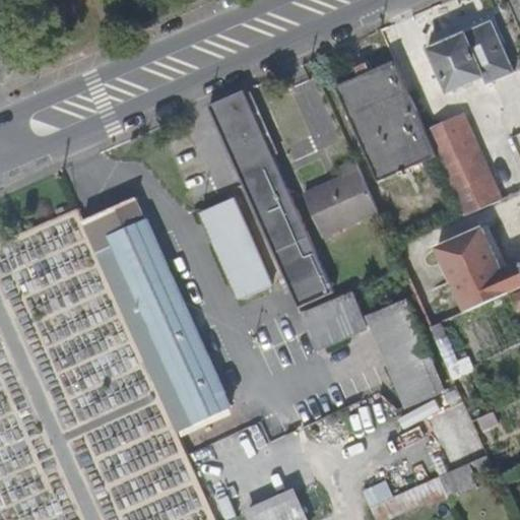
[(492,17),(428,45),(447,92),(482,77),(486,84),(513,72),(502,46),(504,45),(492,17)]
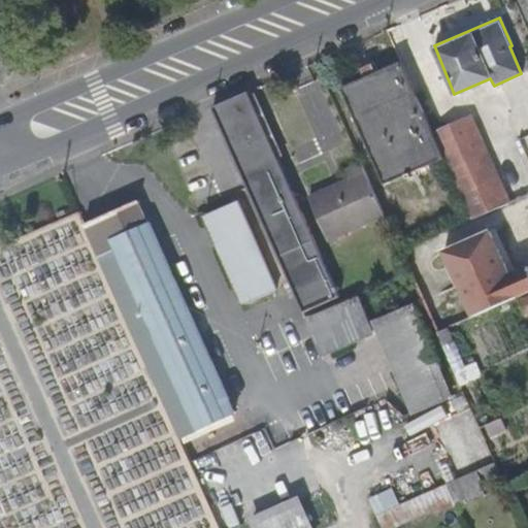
[(433,134),(401,63),(341,90),(385,187),(444,160),(433,134)]
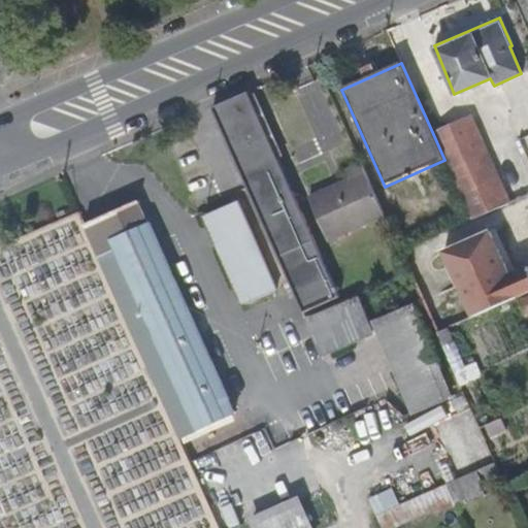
[(250,93),(215,108),(222,126),(248,185),(295,290),(306,317),(341,301),(250,93)]
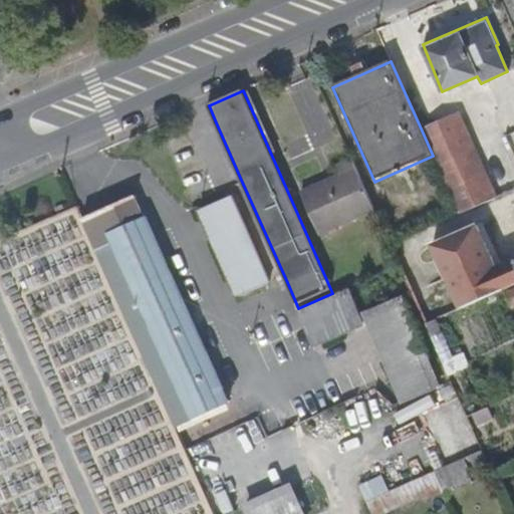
[(459,215),(477,207),(465,180),(484,171),(459,114),(422,131),(433,156),(459,215)]
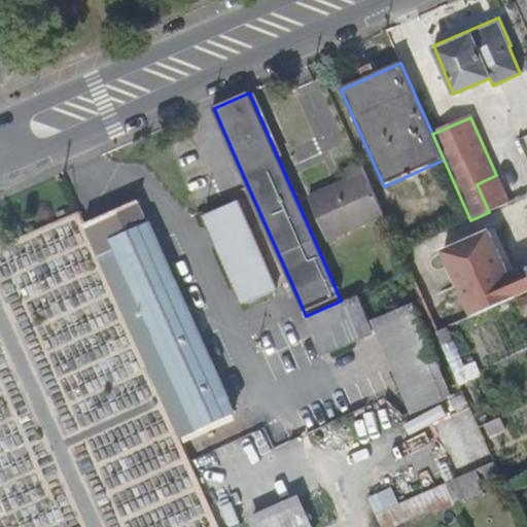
[(383,214),(360,163),(348,169),(352,178),(309,198),(326,239),(383,214)]
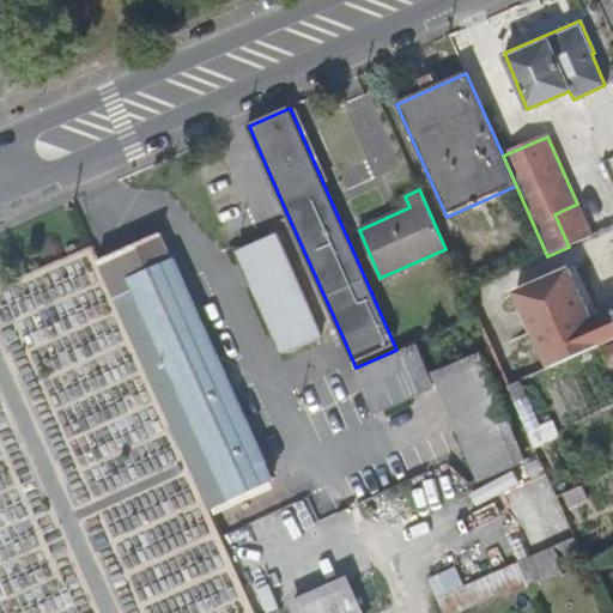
[(569,247),(592,237),(577,204),(554,214),(569,247)]
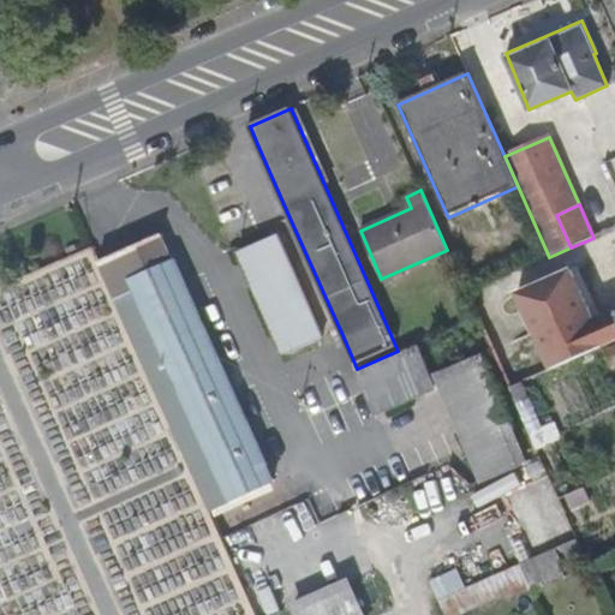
[(162,237),(99,266),(208,508),(269,482),(181,281),(162,237)]
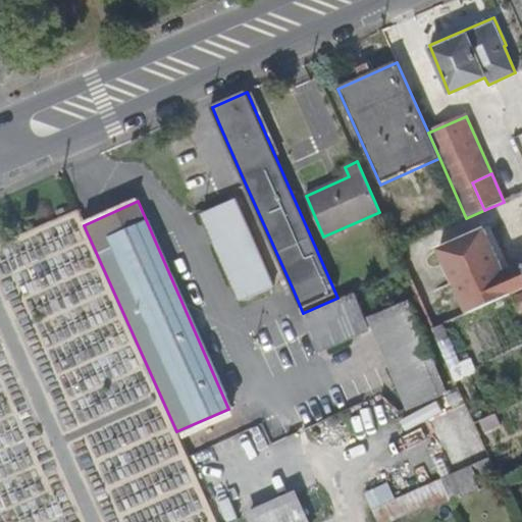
[(233,203),(202,217),(241,304),(271,290),(233,203)]
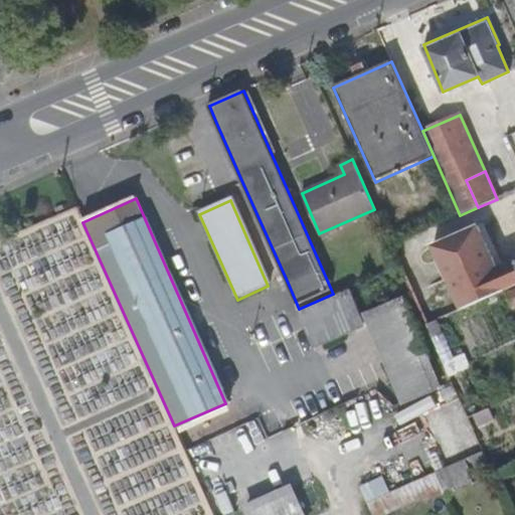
[(75,211),(0,236),(0,272),(15,316),(30,311),(34,325),(41,322),(48,341),(87,328),(75,294),(96,287),(106,316),(113,314),(100,275),(81,281),(75,264),(92,259),(75,211)]
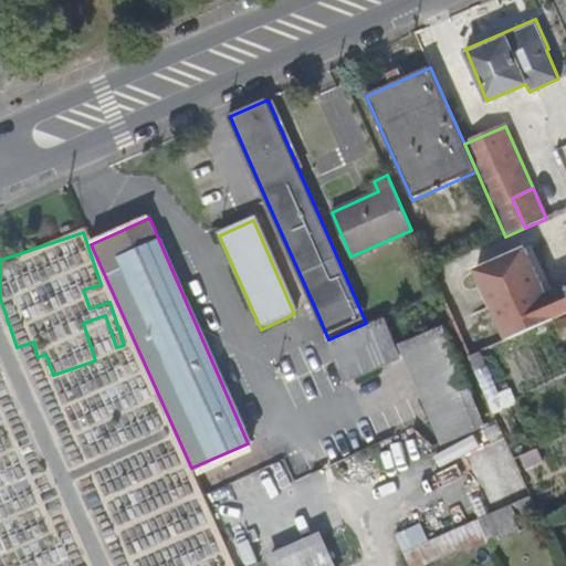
[(509,337),(565,312),(565,287),(551,295),(527,244),(478,266),(509,337)]
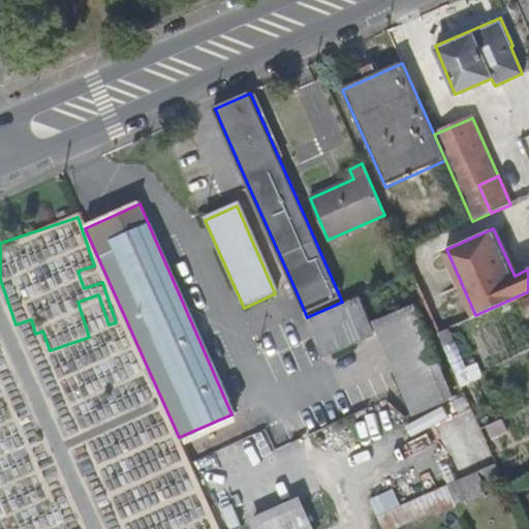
[(363,302),(312,322),(327,354),(375,333),(363,302)]
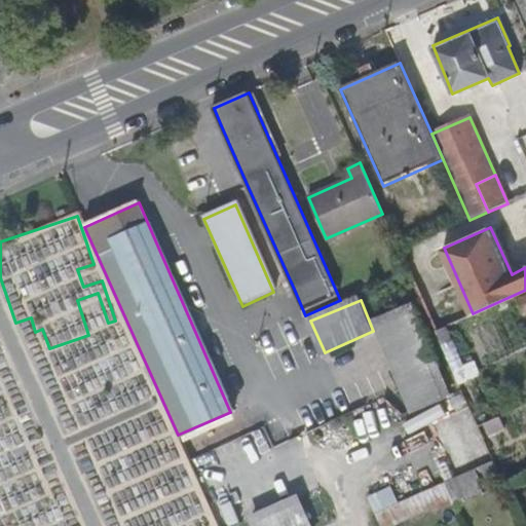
[(410,308),(375,323),(415,412),(449,397),(410,308)]
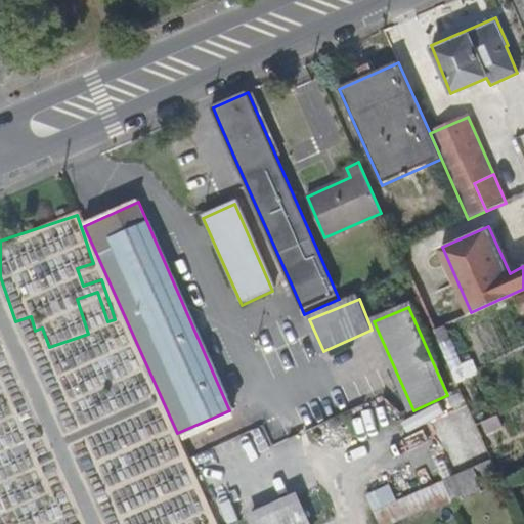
[(446,325),(435,331),(461,389),(468,386),(466,382),(471,380),(468,374),(482,367),(478,358),(463,363),(446,325)]
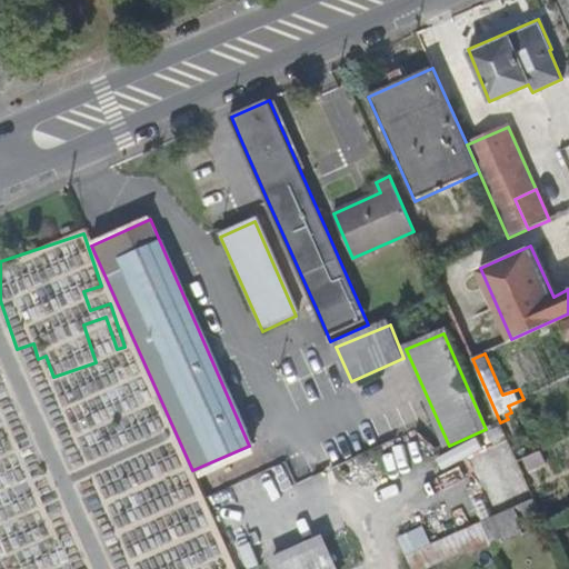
[(489,446),(483,433),(442,453),(447,465),(489,446)]
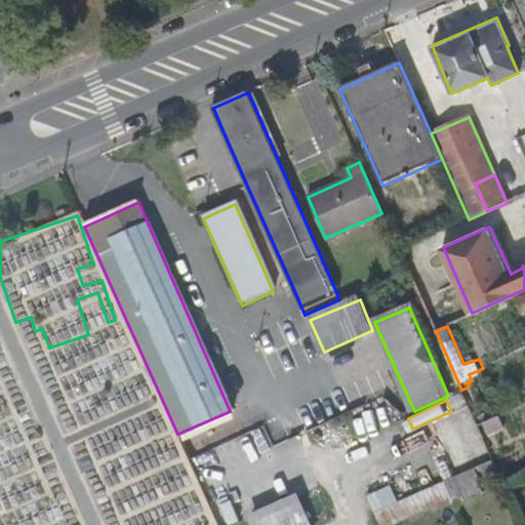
[(499,416),(484,423),(489,436),(505,429),(499,416)]
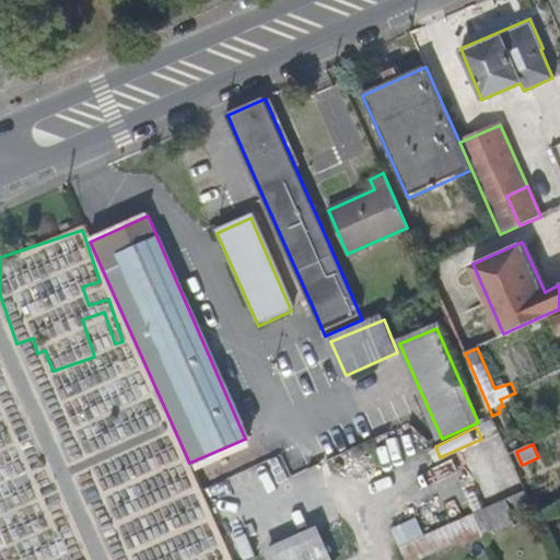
[(524,492),(474,514),(482,536),(483,537),(515,523),(510,513),(528,503),(524,492)]
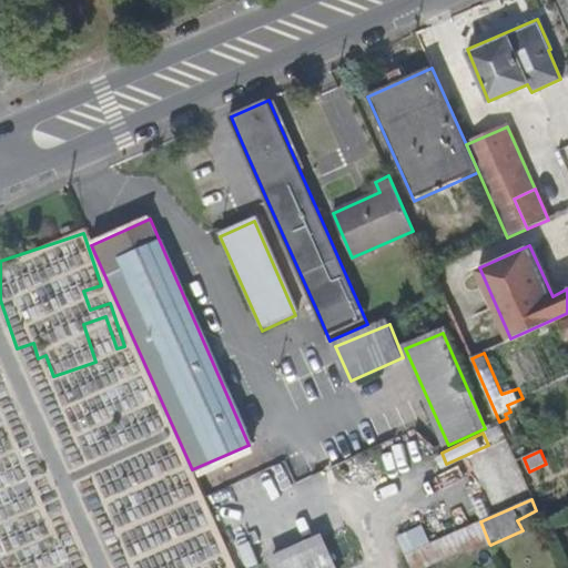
[(468,553),(489,544),(480,521),(405,555),(411,567),(424,567),(467,549),(468,553)]
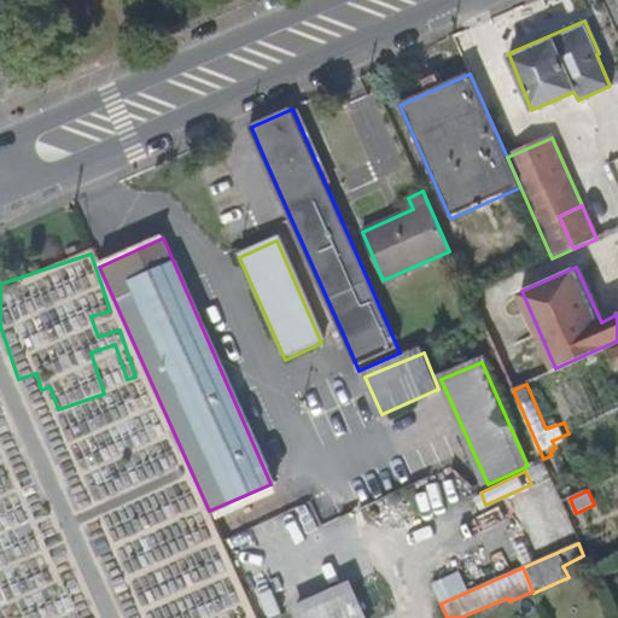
[(361,617),(349,588),(296,611),(298,617),(361,617)]
